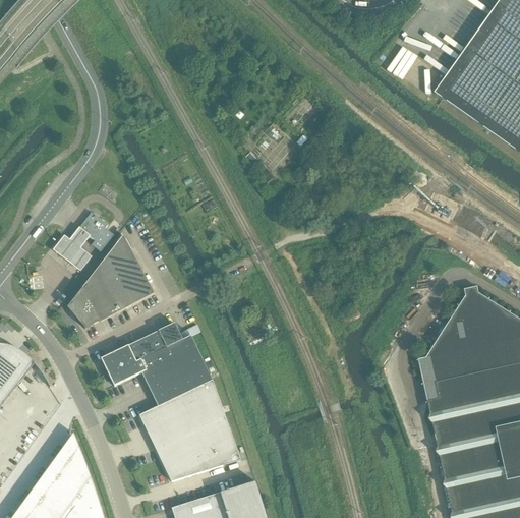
[(498,0),(476,31),(445,75),(434,92),(442,97),(519,153),(519,0),(498,0)]
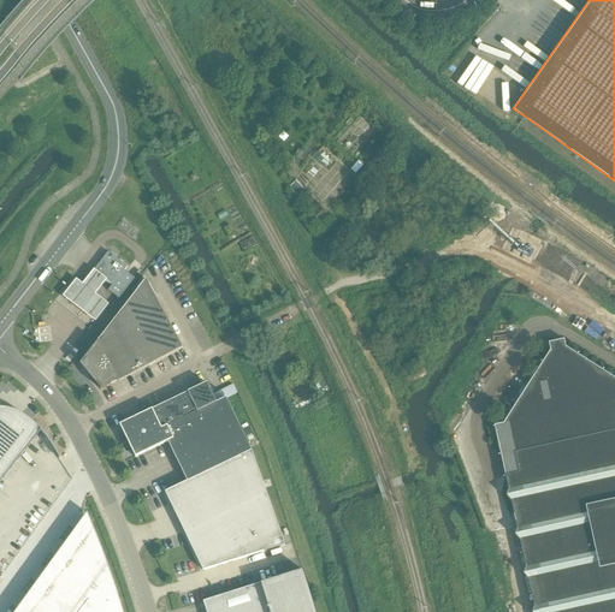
[(356,159),(349,166),(354,171),(361,162),(356,159)]
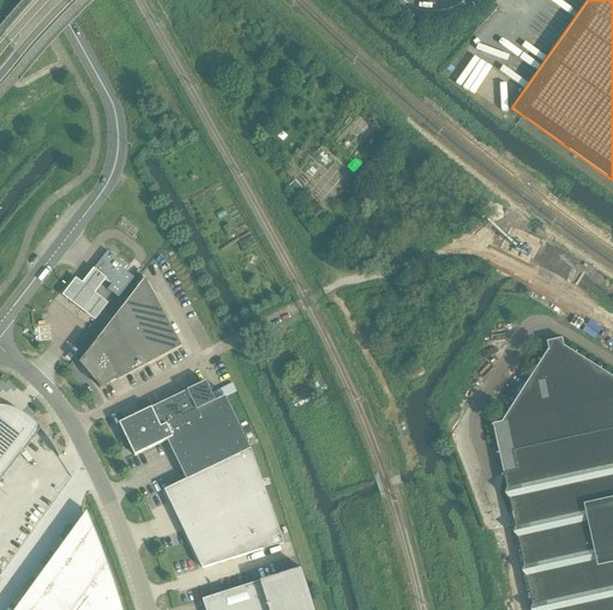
[(294,177),(288,183),(296,192),(302,187),(294,177)]
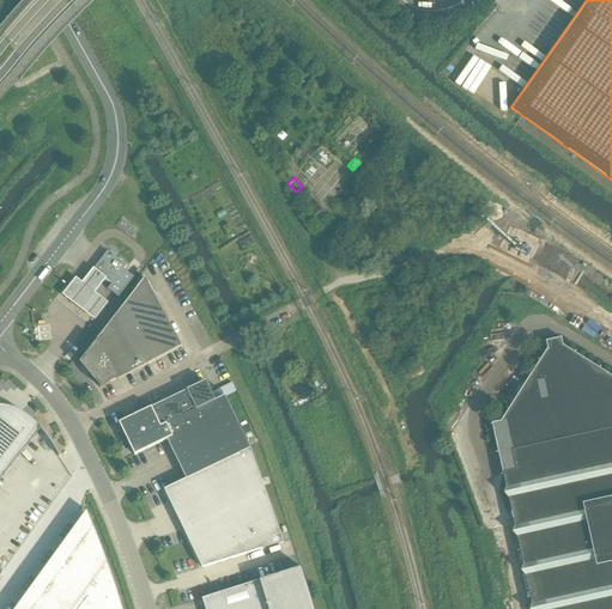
[(321,206),(309,217),(315,224),(327,213),(321,206)]
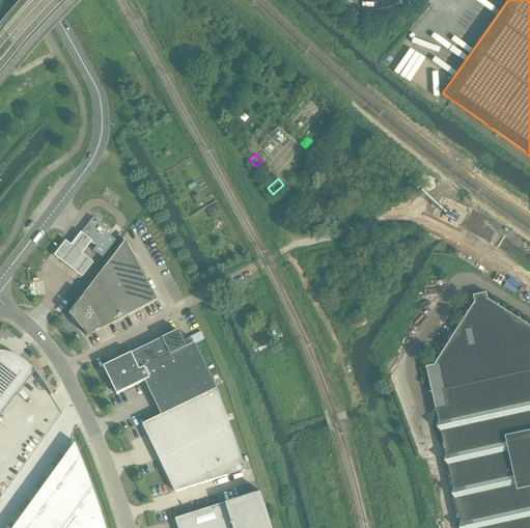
[(217,201),(205,207),(210,215),(221,207),(217,201)]
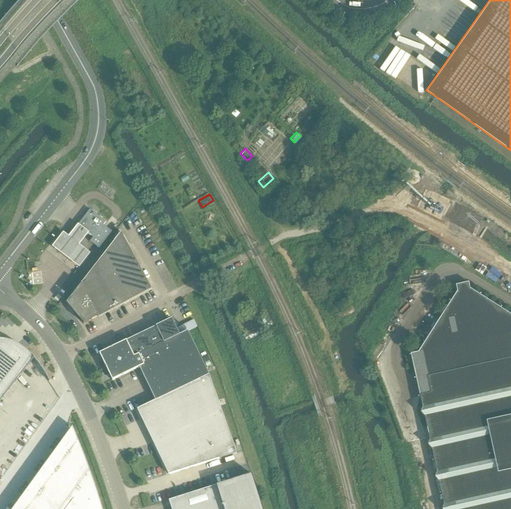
[(92,235),(89,239),(98,246),(111,229),(102,223),(105,219),(89,207),(77,223),(87,231),(92,235)]
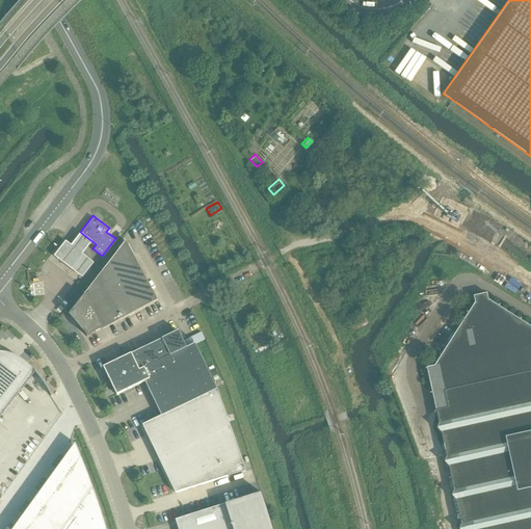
[(81,275),(93,261),(81,252),(90,240),(80,232),(71,243),(64,239),(53,254),(81,275)]
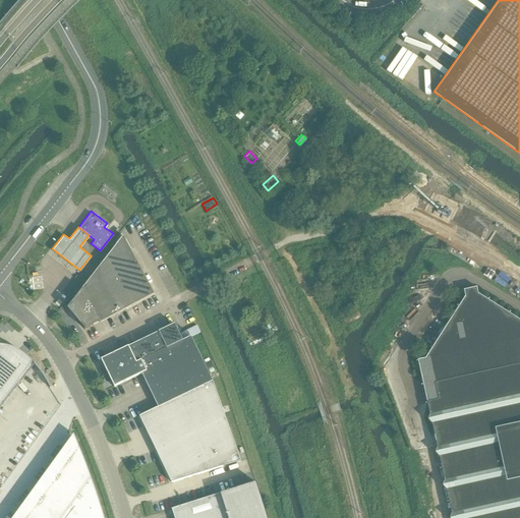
[(115,312),(154,292),(122,233),(93,272),(94,272),(66,306),(84,327),(114,310),(115,312)]
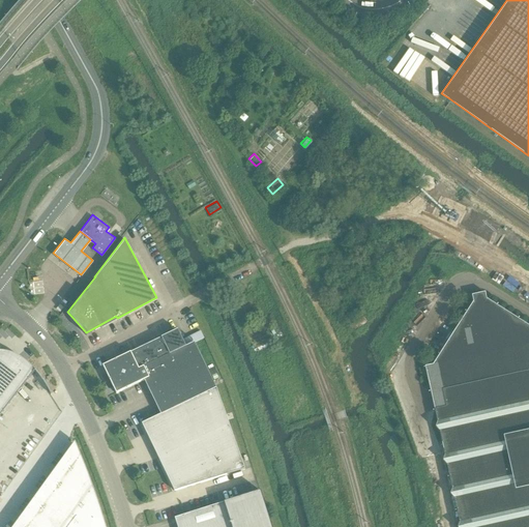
[(528,526),(528,324),(486,297),(483,290),(471,293),(472,299),(432,362),(424,364),(430,389),(437,391),(440,406),(434,407),(460,526),(528,526)]
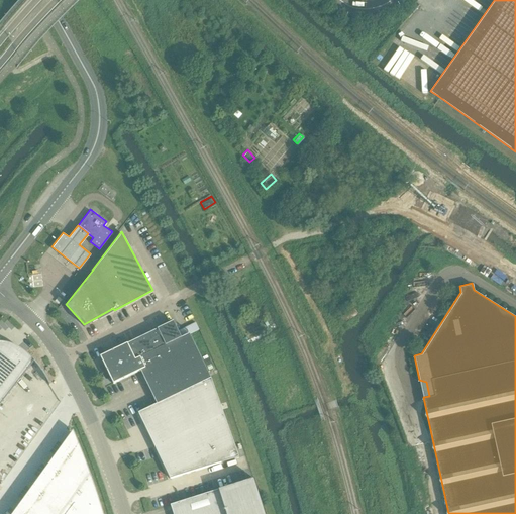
[(158,326),(99,354),(112,382),(139,369),(157,402),(197,383),(210,376),(189,332),(198,327),(195,320),(178,329),(173,319),(161,325),(158,326)]
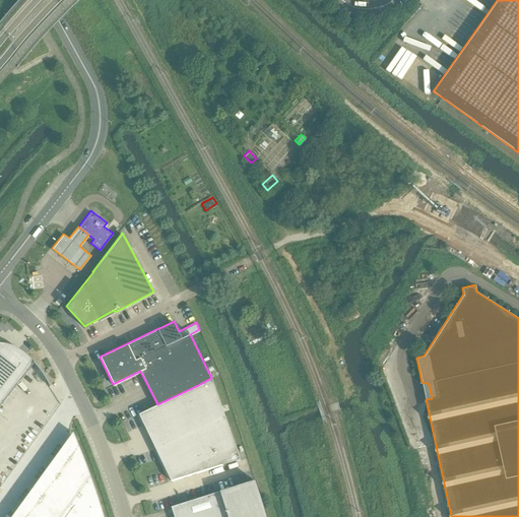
[(0,404),(34,362),(34,361),(27,354),(20,349),(13,345),(5,342),(0,341),(0,339),(0,404)]
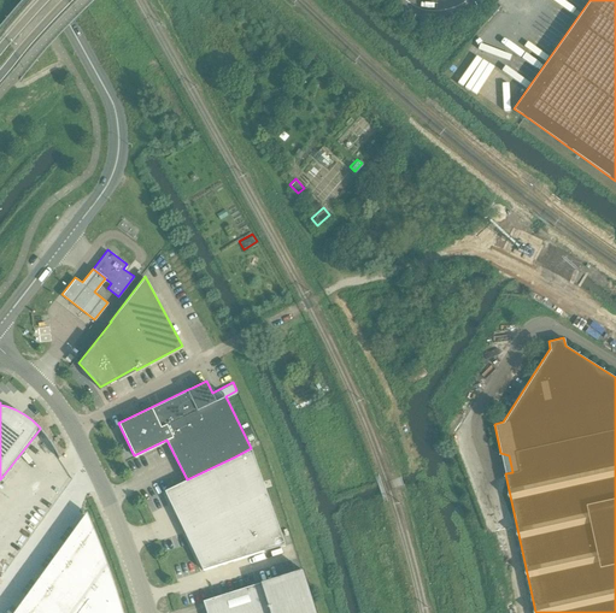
[(283,543),(251,448),(235,457),(187,479),(164,490),(203,569),(283,543)]
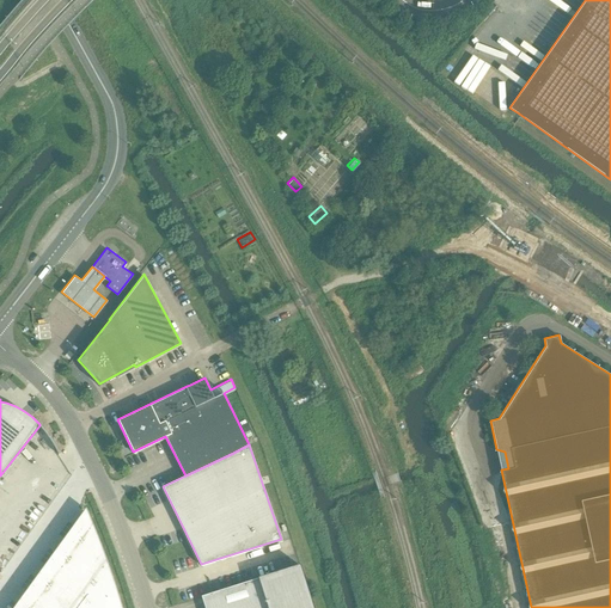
[(86,508),(59,545),(95,570),(105,556),(101,544),(96,533),(86,508)]
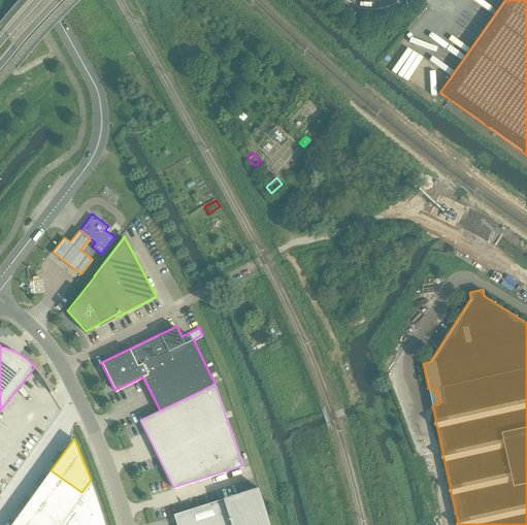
[(51,470),(34,493),(66,516),(81,492),(51,470)]
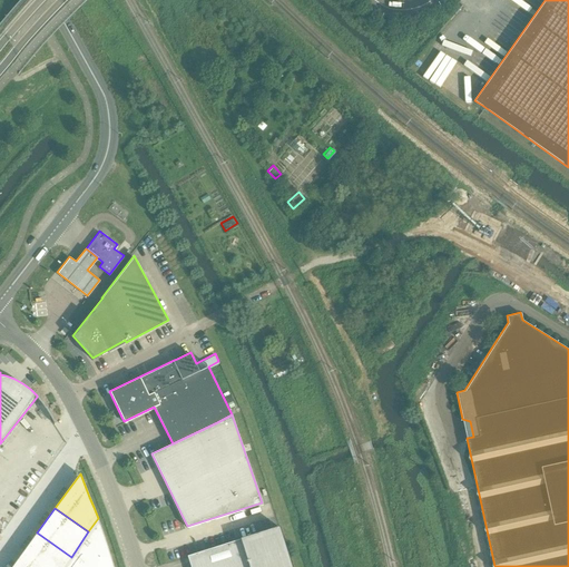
[(64,566),(114,566),(111,560),(108,549),(105,539),(101,528),(98,518),(88,531),(71,557),(64,566)]
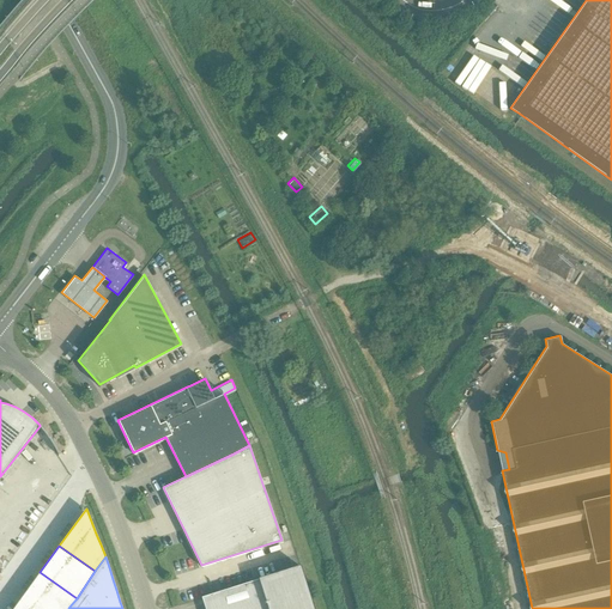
[(314,608),(300,565),(201,596),(205,608),(314,608)]
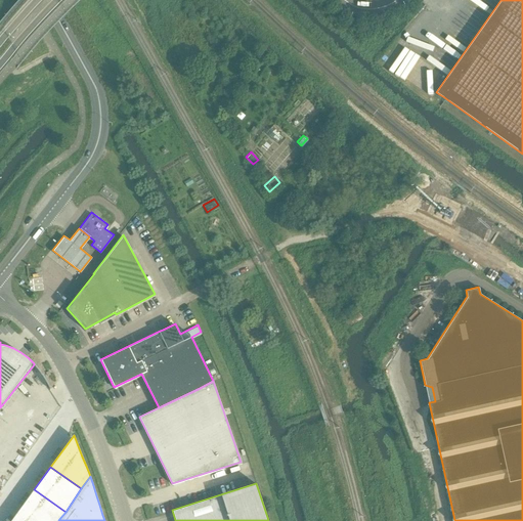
[(34,489),(17,512),(30,520),(58,520),(66,512),(34,489)]
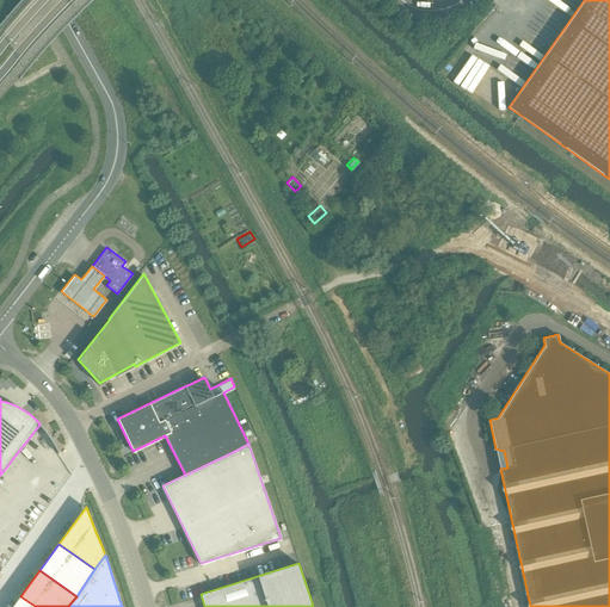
[(35,606),(20,596),(12,606),(35,606)]
